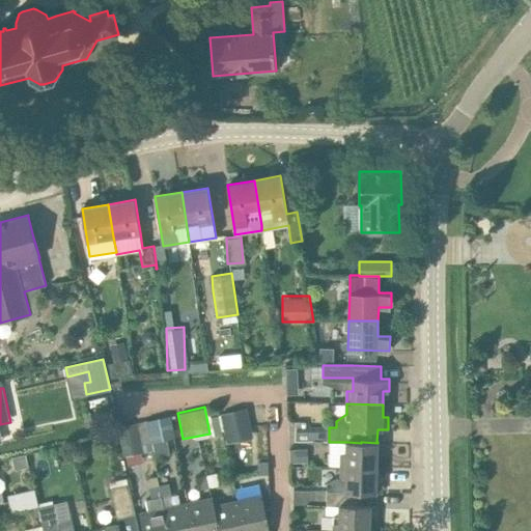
[(247,408),(220,414),(224,431),(251,425),(247,408)]
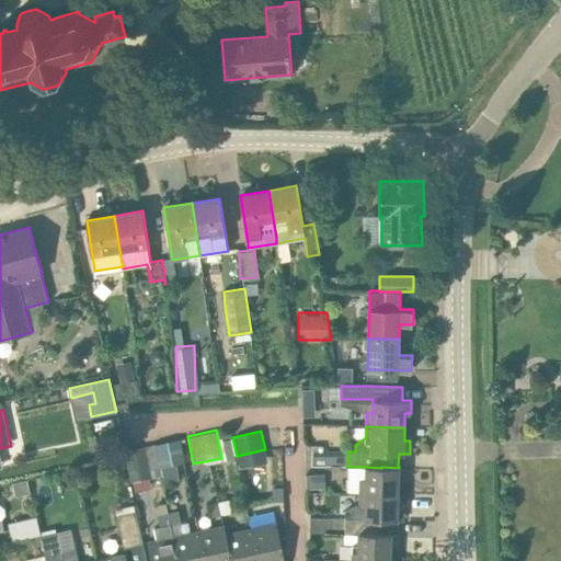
[(347,451),(336,451),(312,450),(312,467),(336,467),(346,467),(347,451)]
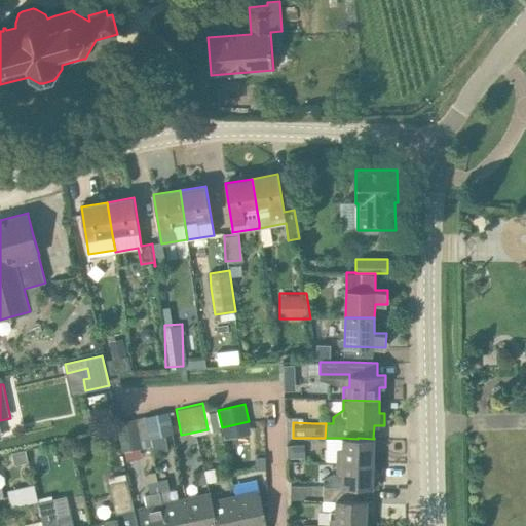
[(165,435),(151,438),(154,452),(168,449),(165,435)]
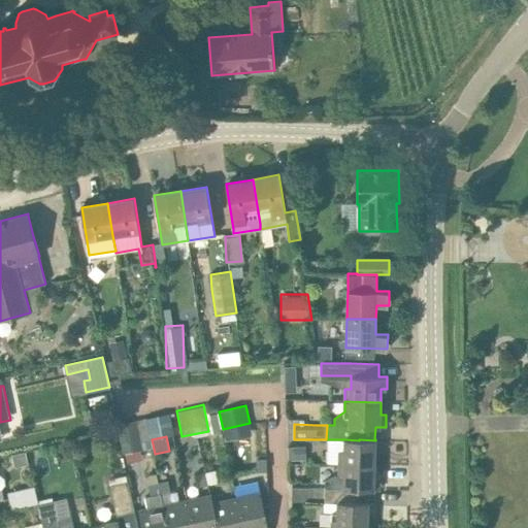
[(328,439),(328,464),(339,464),(374,465),(375,440),(359,439),(359,440),(344,439),(328,439)]
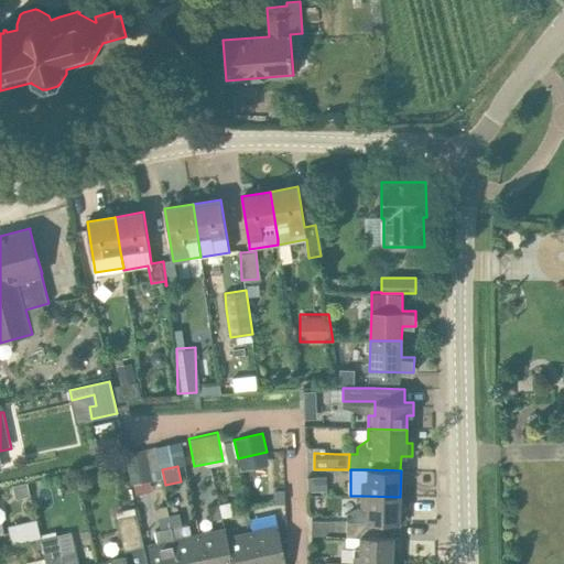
[(284,490),(273,490),(273,505),(284,505),(284,490)]
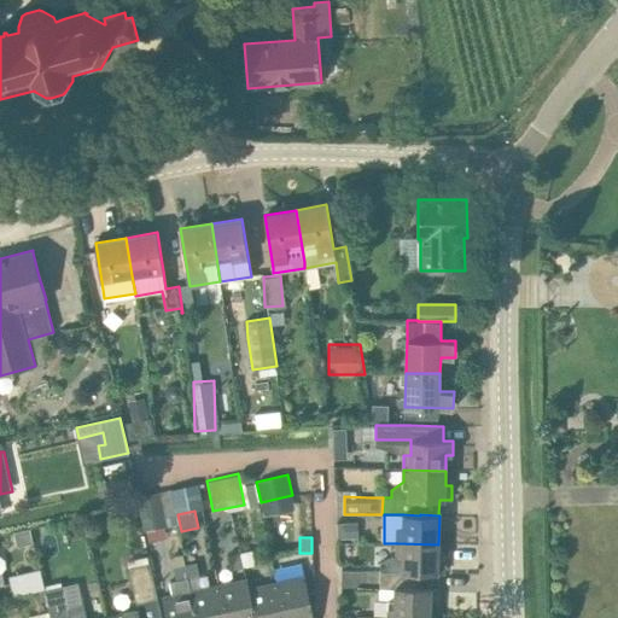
[(380,563),(380,571),(402,572),(402,573),(418,573),(438,573),(438,544),(397,543),(396,557),(392,557),(380,563)]
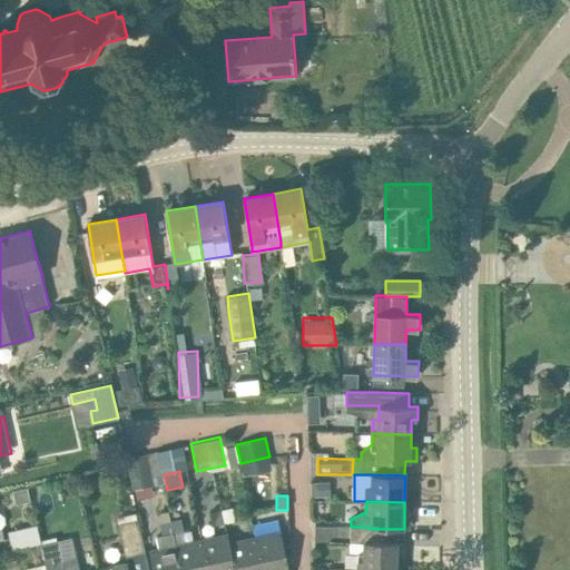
[(222,510),(225,523),(236,521),(233,507),(222,510)]
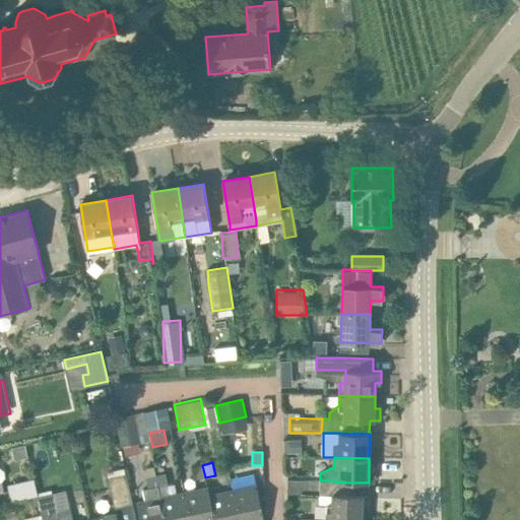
[(196,479),(205,477),(202,465),(194,467),(196,479)]
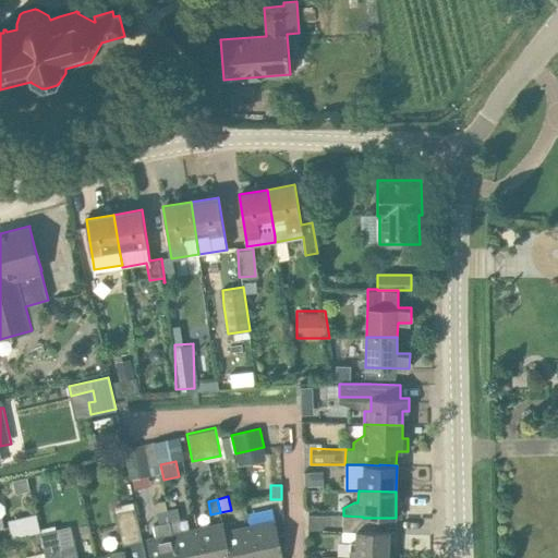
[(143,541),(136,509),(134,501),(116,507),(123,545),(143,541)]
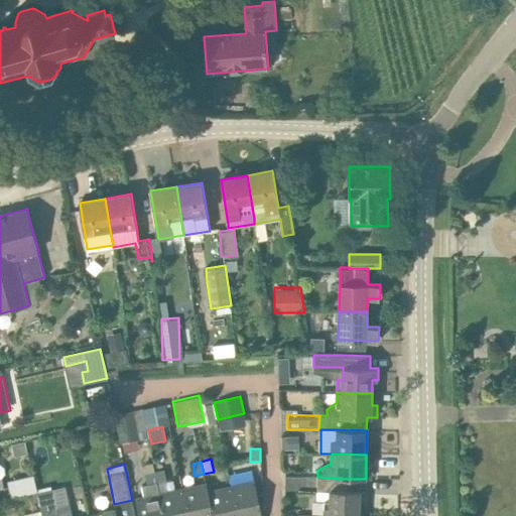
[(164,469),(154,471),(156,484),(165,482),(167,482),(164,469)]
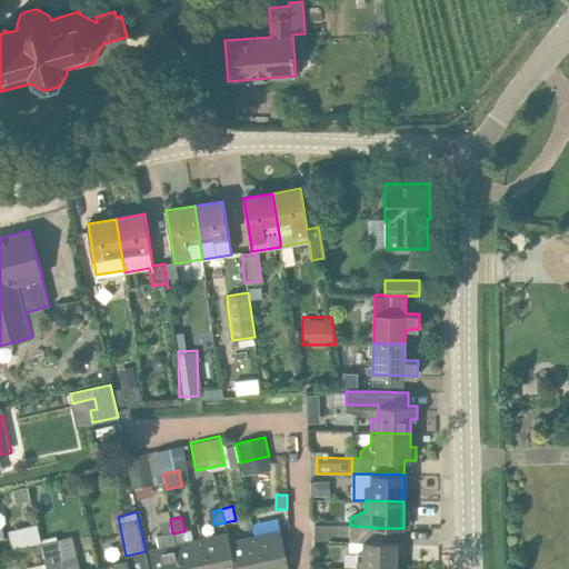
[(170,519),(159,521),(162,536),(172,533),(170,519)]
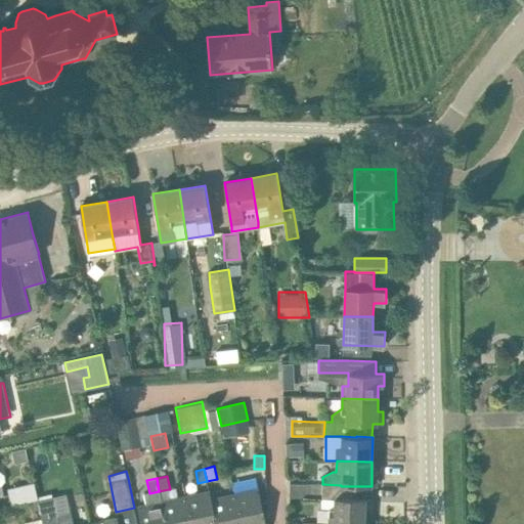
[(34,482),(8,488),(12,506),(38,499),(34,482)]
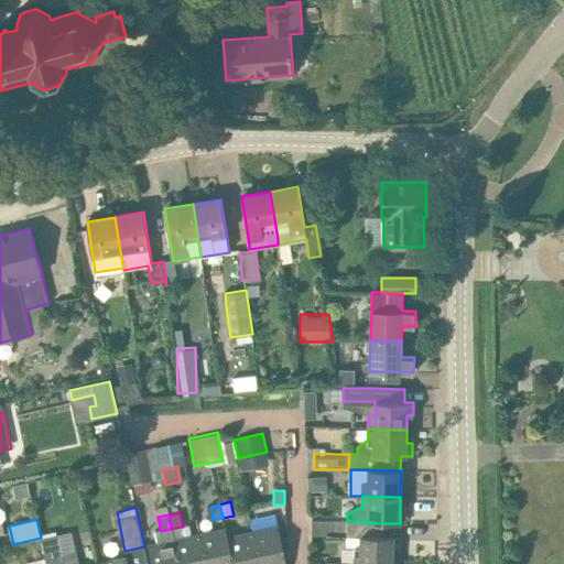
[(347,521),(336,521),(313,521),(313,535),(347,535),(347,521)]
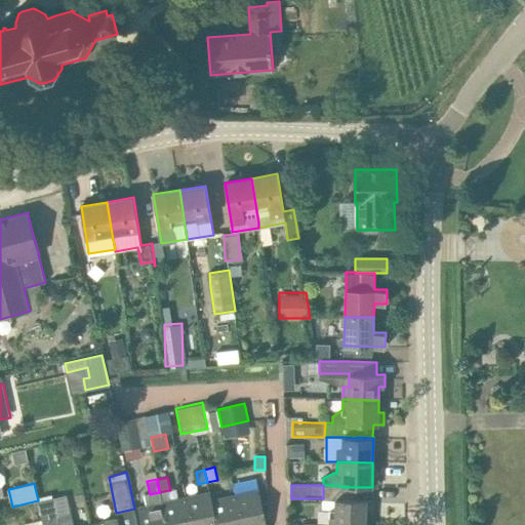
[(341,487),(341,486),(323,485),(323,498),(323,499),(335,499),(335,510),(330,509),(329,524),(366,524),(366,512),(371,512),(371,499),(355,499),(355,487),(341,487)]
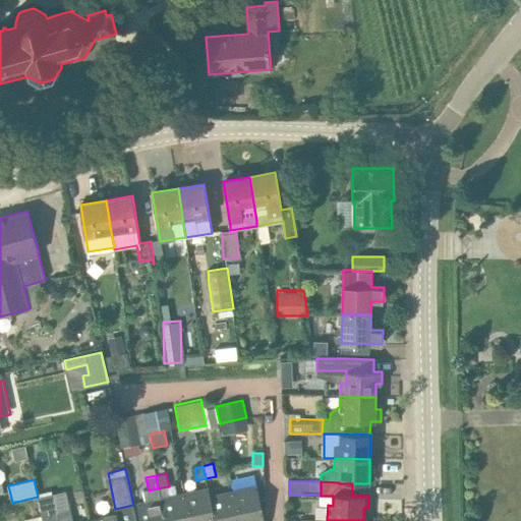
[(265,520),(257,485),(233,490),(239,520),(265,520)]
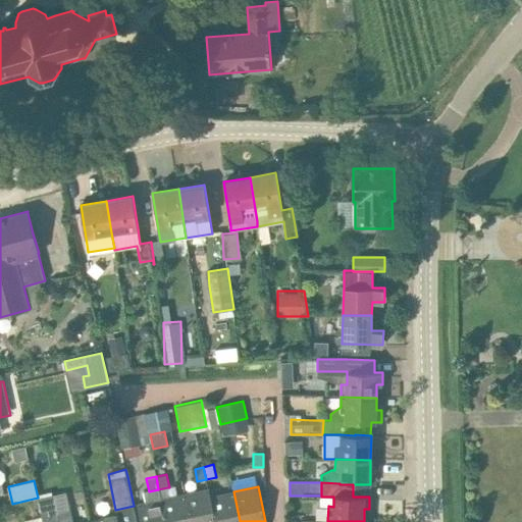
[(209,488),(208,489),(214,521),(240,521),(233,491),(211,497),(209,488)]
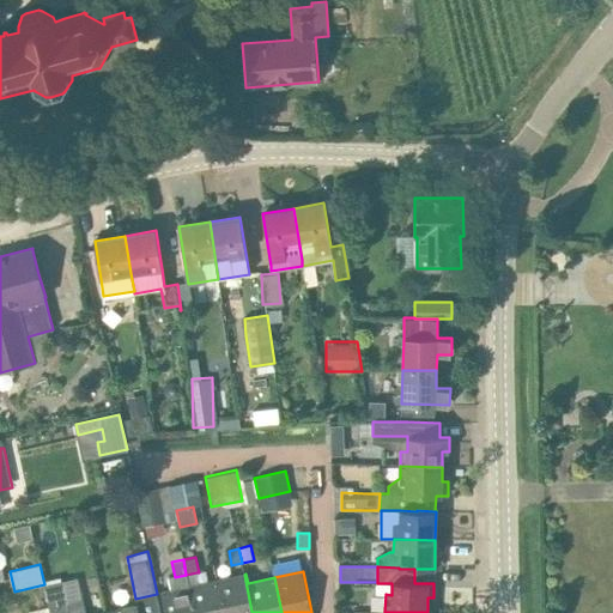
[(175,577),(165,578),(169,590),(189,587),(186,575),(175,577)]
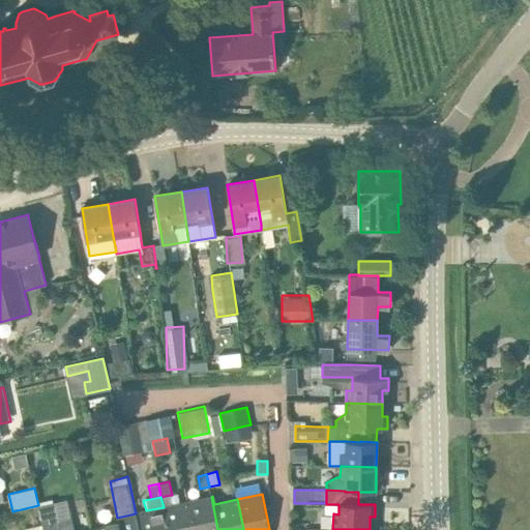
[(217,529),(211,497),(187,502),(193,529),(217,529)]
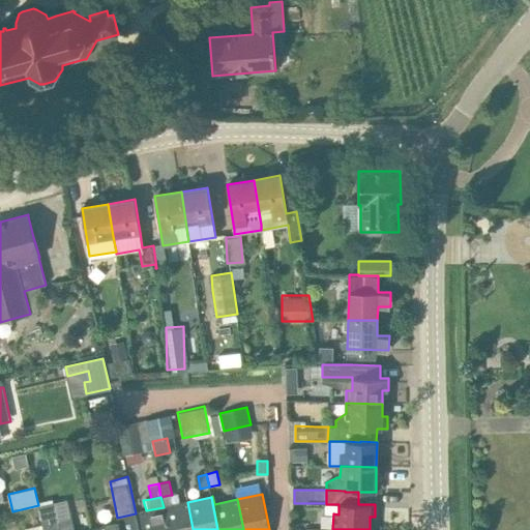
[(75,529),(72,518),(59,521),(55,502),(38,506),(43,529),(91,529),(92,529),(88,529),(75,529)]
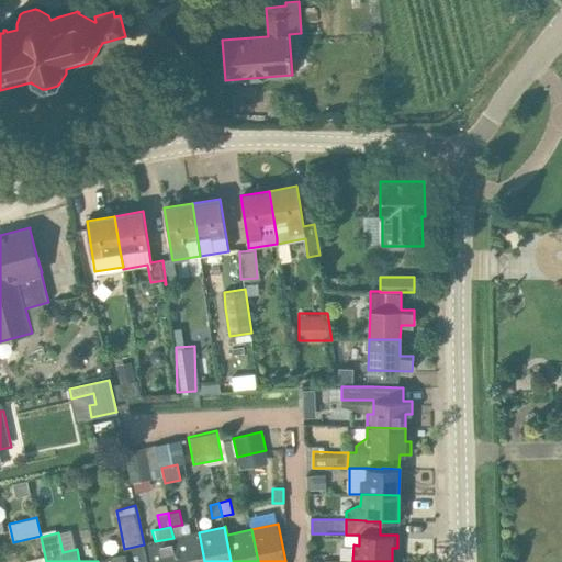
[(204,561),(199,532),(173,538),(178,561),(204,561)]
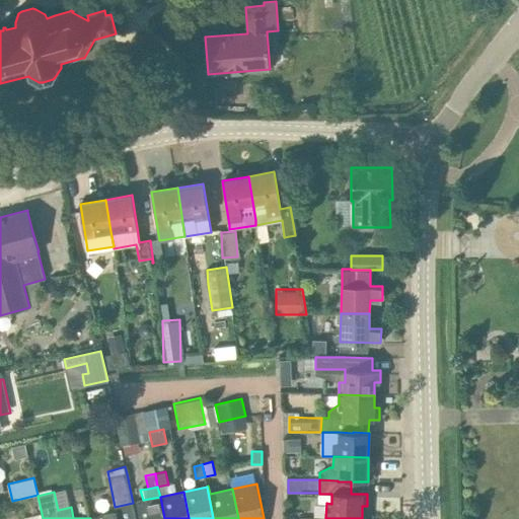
[(164,518),(160,497),(136,502),(140,518),(164,518)]
